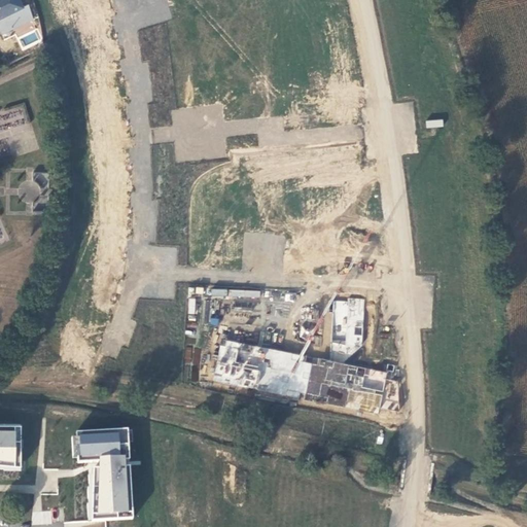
[(20,0),(0,0),(0,33),(1,35),(13,29),(15,33),(36,24),(29,3),(23,6),(20,0)]
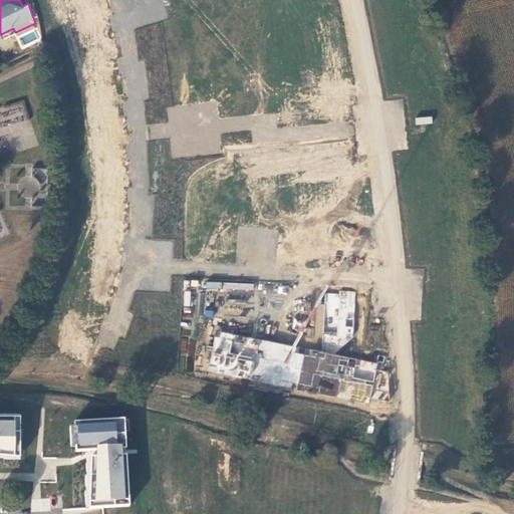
[(0,126),(28,115),(22,100),(0,108),(0,126)]
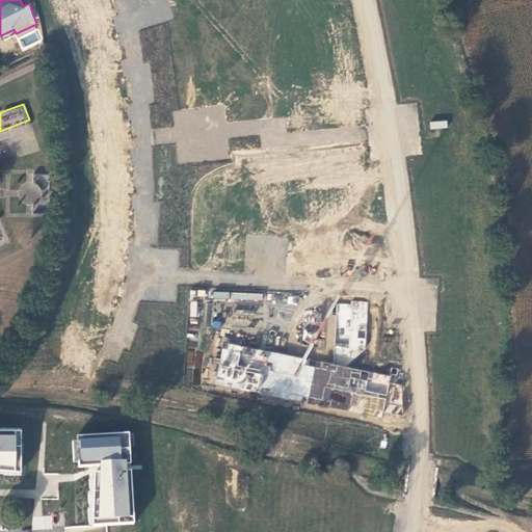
[(430,129),(448,128),(447,121),(430,123),(430,129)]
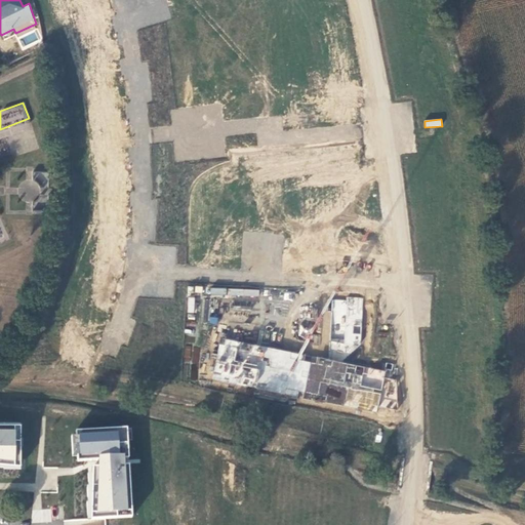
[(49,170),(33,170),(33,179),(36,180),(39,184),(41,187),(49,187),(49,170)]
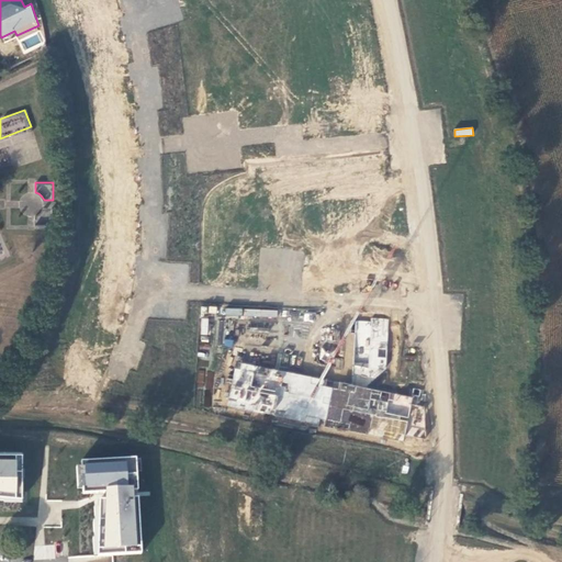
[(53,208),(43,208),(42,211),(38,214),(35,215),(35,224),(53,225),(53,208)]
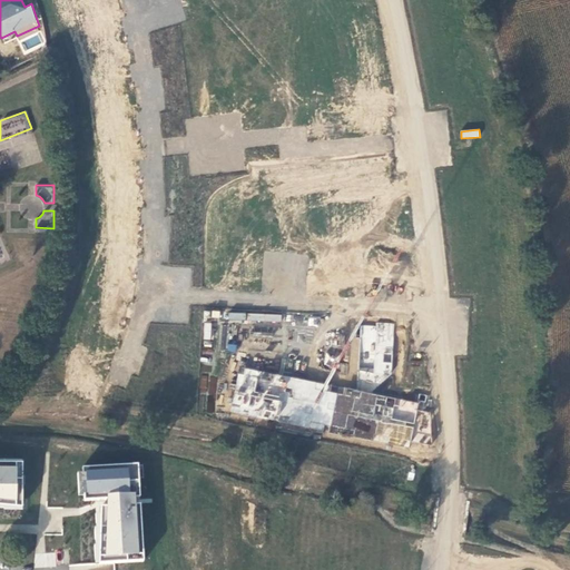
[(391,383),(394,325),(361,323),(356,380),(391,383)]
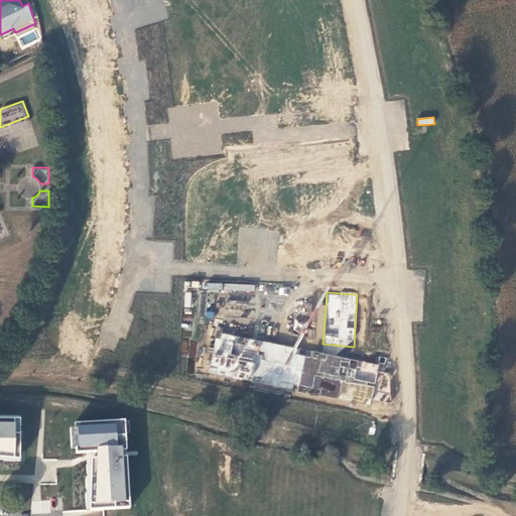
[(318,305),(316,324),(324,325),(325,306),(318,305)]
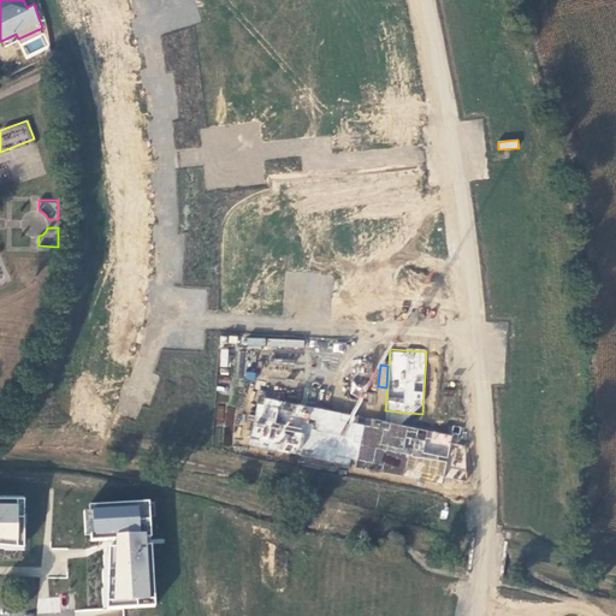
[(264,406),(258,404),(250,444),(443,485),(444,477),(468,481),(466,445),(450,443),(451,436),(374,420),(265,397),(264,406)]
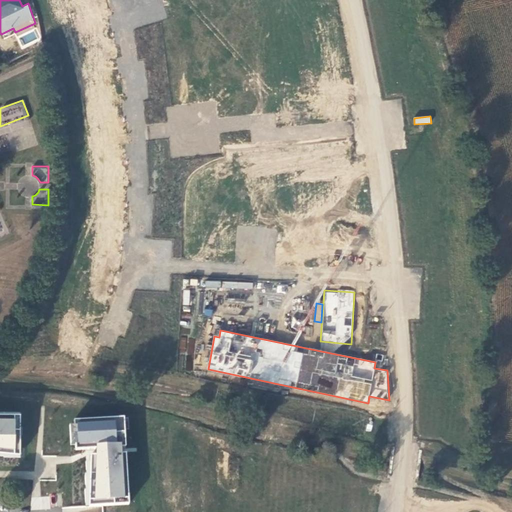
[(320,350),(336,353),(337,344),(321,342),(320,350)]
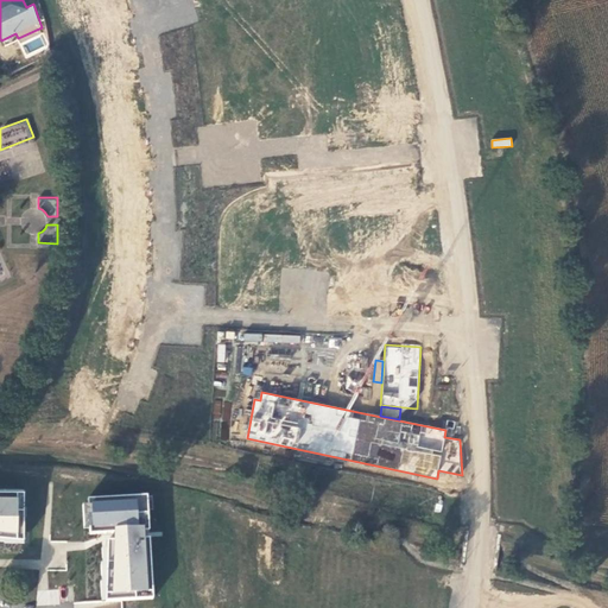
[(0,542),(25,544),(25,489),(0,489),(0,542)]
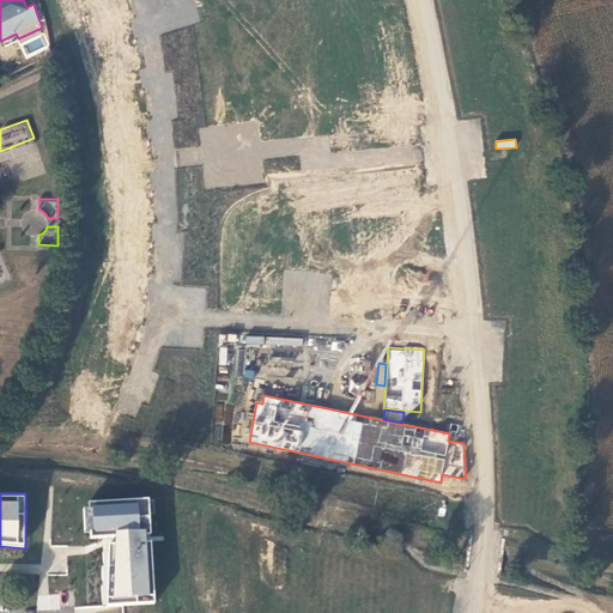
[(108,606),(156,604),(152,542),(149,498),(89,502),(90,540),(110,539),(108,606)]
